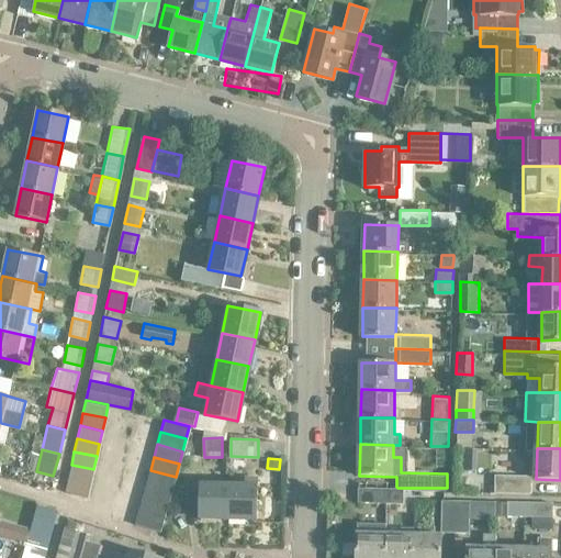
[(93,469),(71,465),(68,478),(91,482),(93,469)]
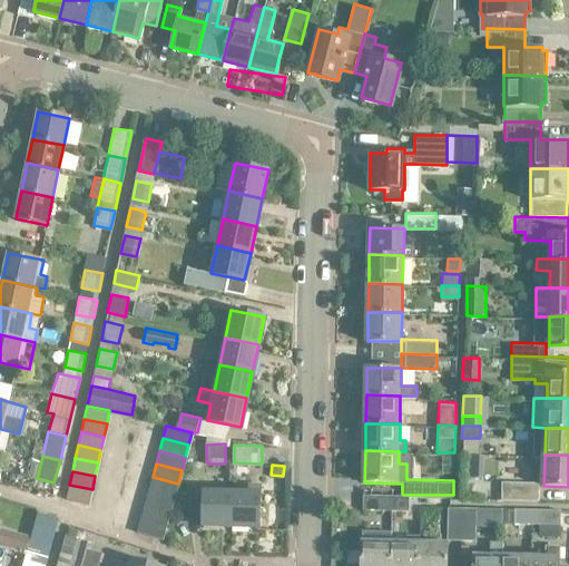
[(153,477),(149,489),(175,497),(178,484),(153,477)]
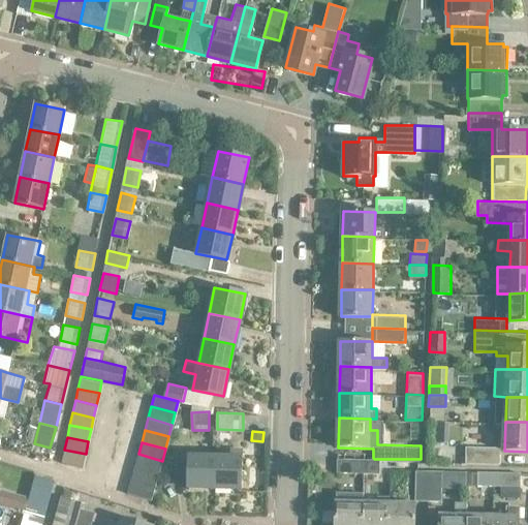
[(466,445),(466,465),(501,465),(502,446),(466,445)]
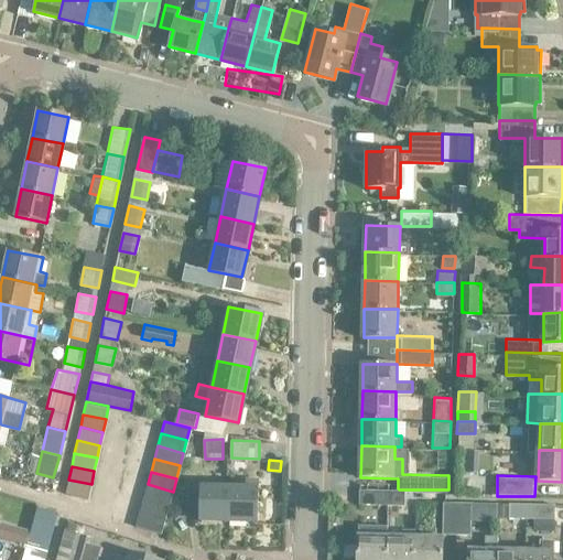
[(230,486),(230,519),(257,520),(257,477),(246,477),(246,486),(230,486)]
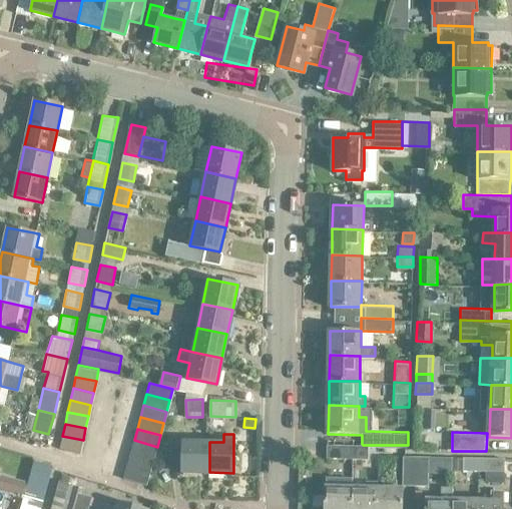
[(83,440),(62,436),(60,447),(80,452),(83,440)]
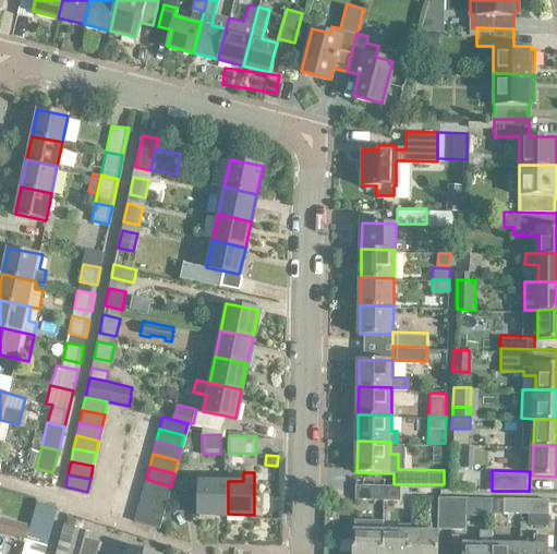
[(171,486),(146,479),(143,492),(167,500),(171,486)]
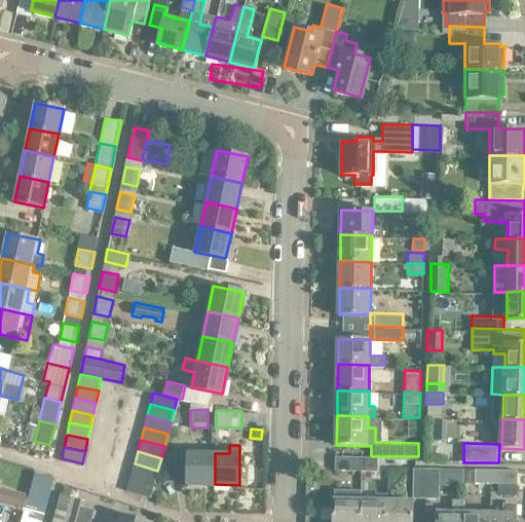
[(215,484),(215,453),(177,452),(177,477),(187,477),(187,484),(215,484)]
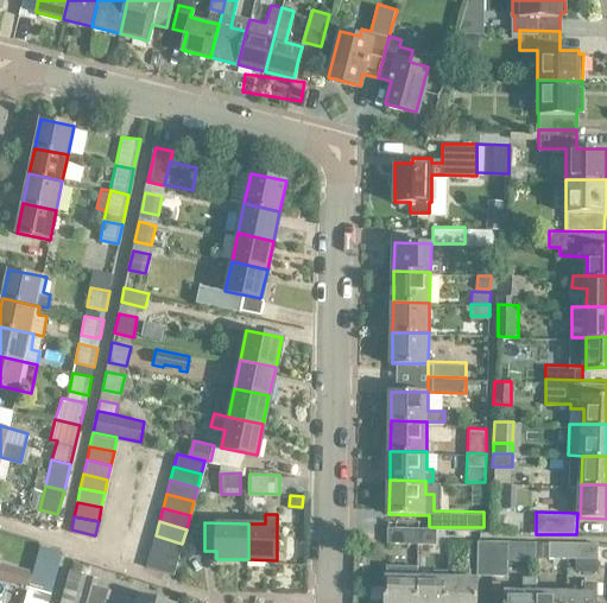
[(422,541),(422,528),(387,527),(387,543),(418,544),(418,541),(422,541)]
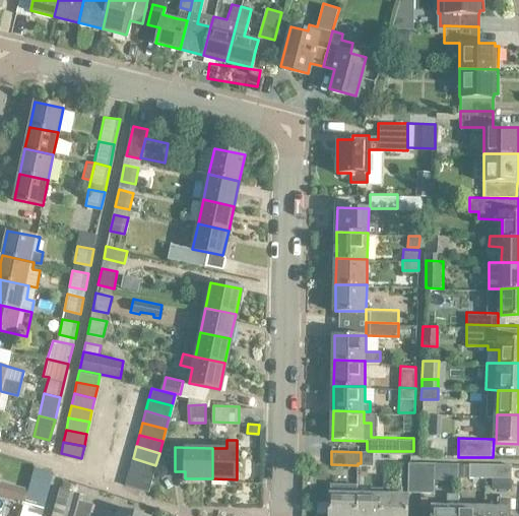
[(368,452),(361,452),(361,463),(358,463),(358,465),(374,465),(375,451),(368,451),(368,452)]
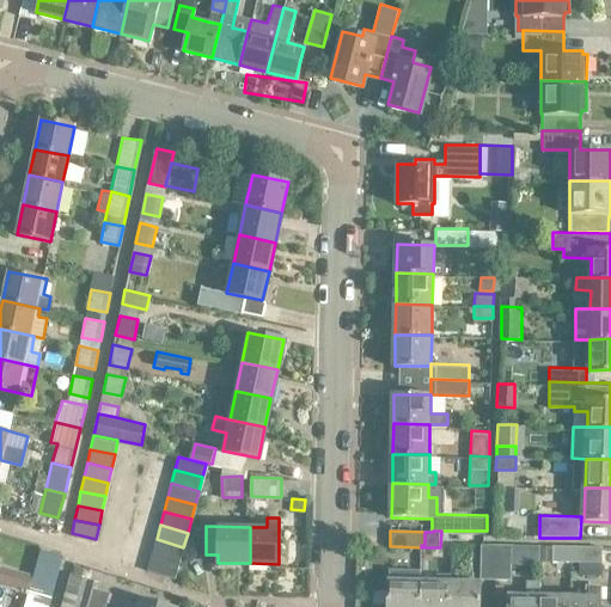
[(157,539),(152,555),(179,562),(183,547),(157,539)]
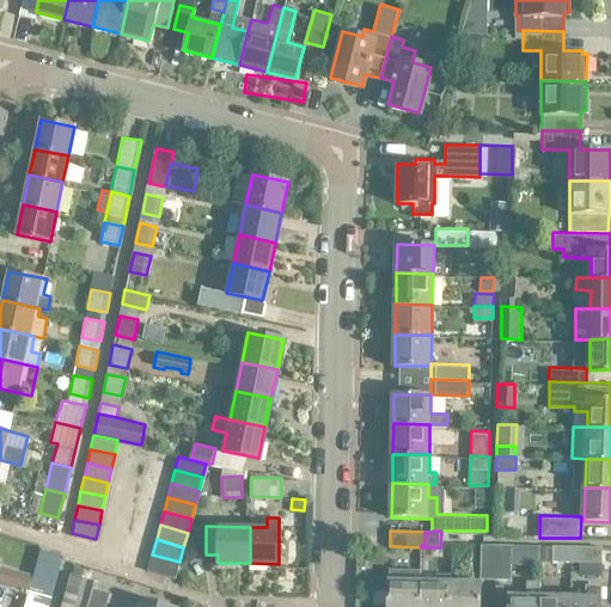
[(495,580),(496,543),(481,543),(481,580),(495,580)]
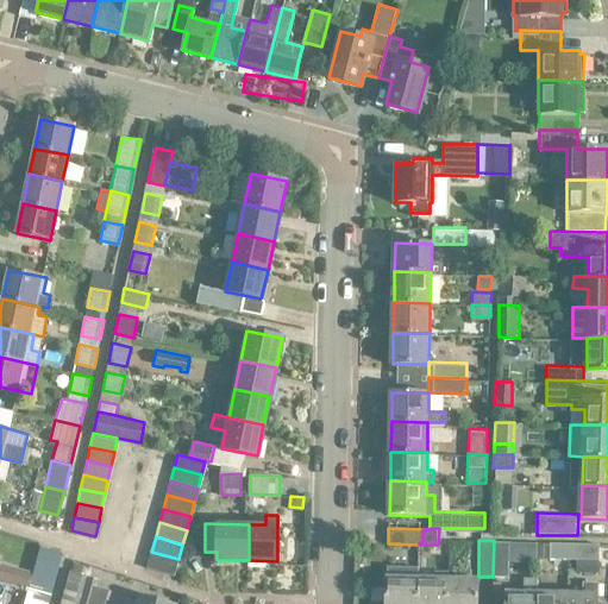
[(508,540),(494,540),(493,577),(508,577),(508,540)]
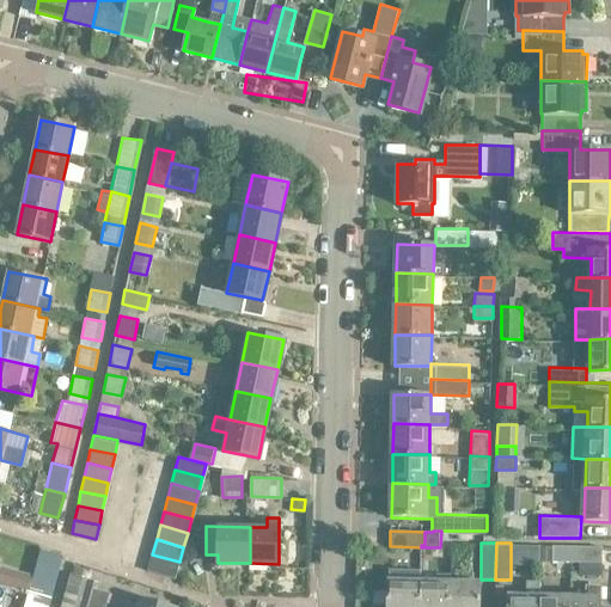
[(567,560),(568,544),(553,544),(551,560),(567,560)]
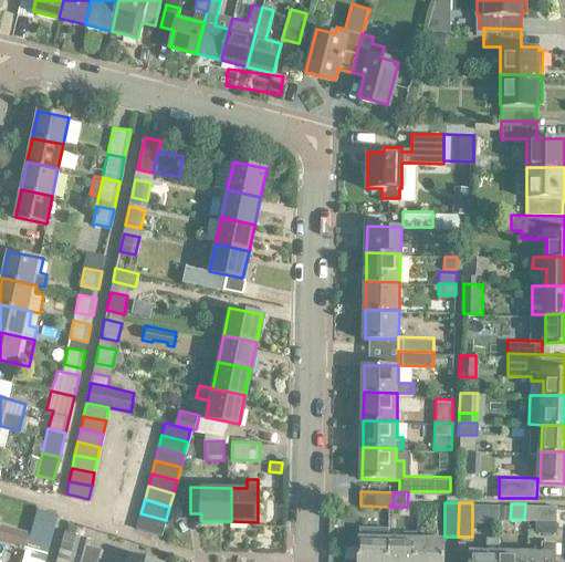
[(557,505),(525,503),(524,519),(537,519),(537,529),(557,530),(557,505)]
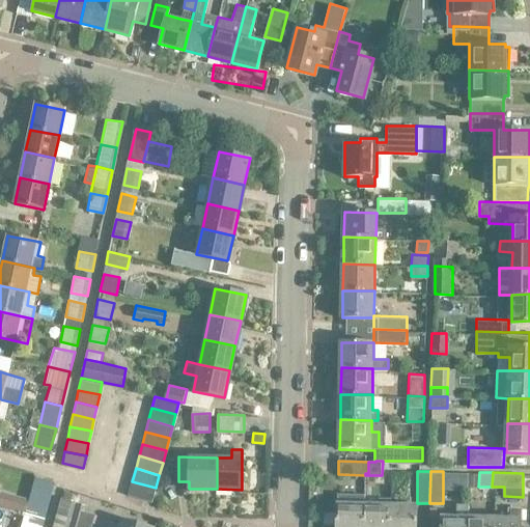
[(156,488),(132,481),(129,494),(152,500),(156,488)]
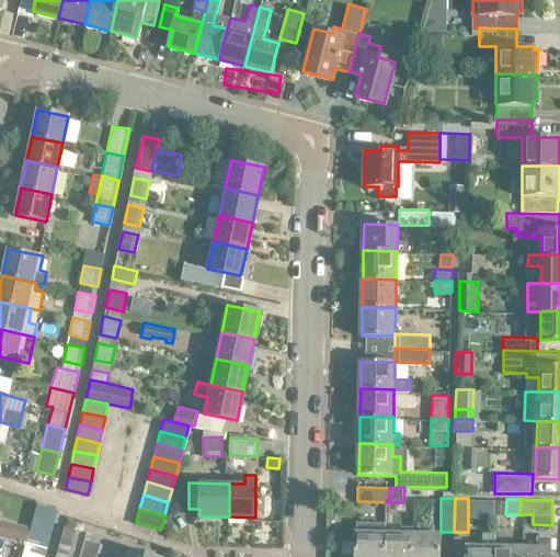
[(31,526),(0,516),(0,532),(27,541),(31,526)]
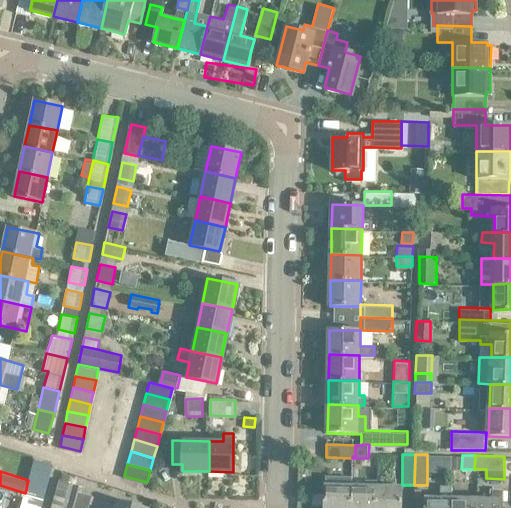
[(60,479),(72,483),(74,476),(62,472),(60,479)]
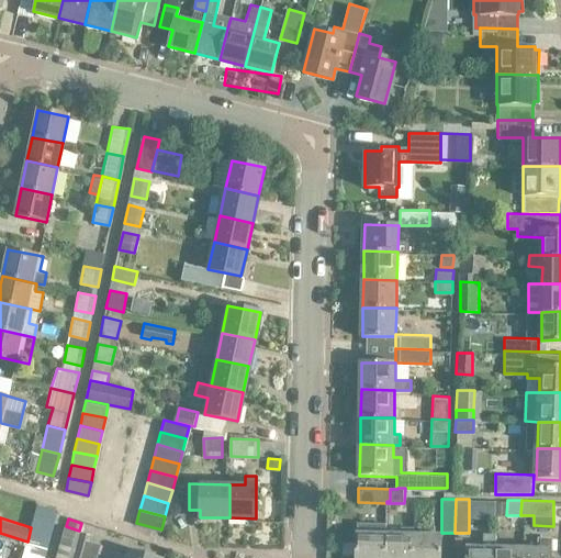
[(384,557),(385,534),(386,522),(359,522),(358,557),(384,557)]
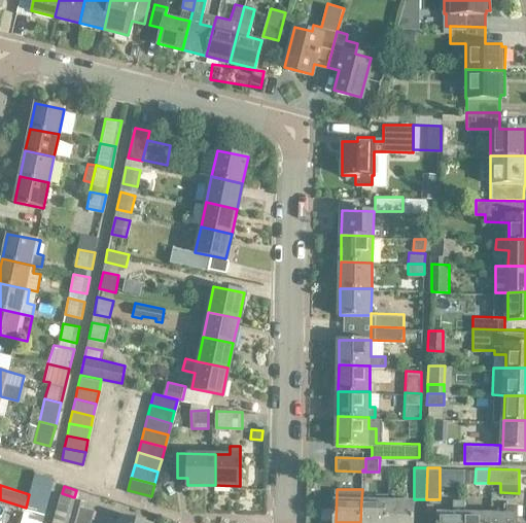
[(74,497),(62,493),(53,522),(69,522),(77,497),(74,497)]
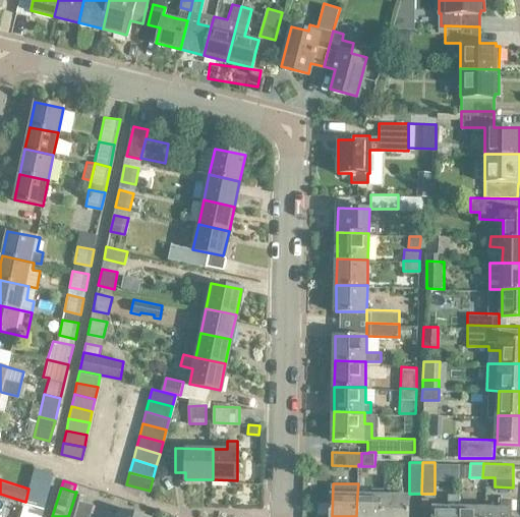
[(372,495),(357,495),(356,516),(382,516),(383,495),(383,487),(372,487),(372,495)]
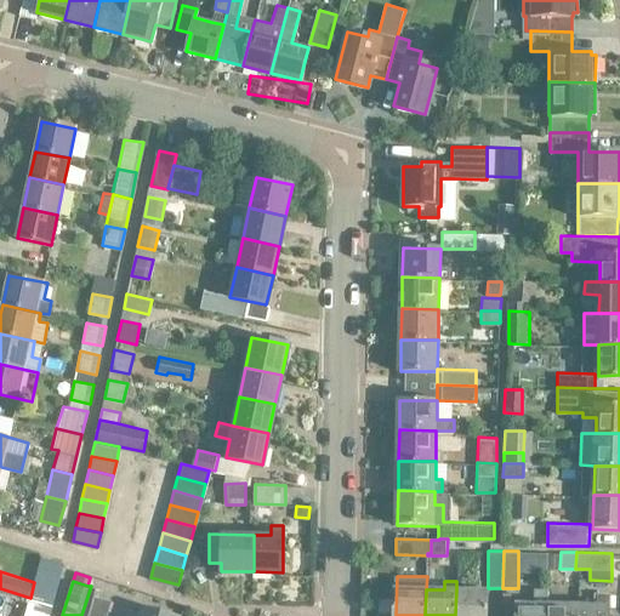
[(91,586),(81,615),(91,615),(97,598),(100,589),(91,586)]
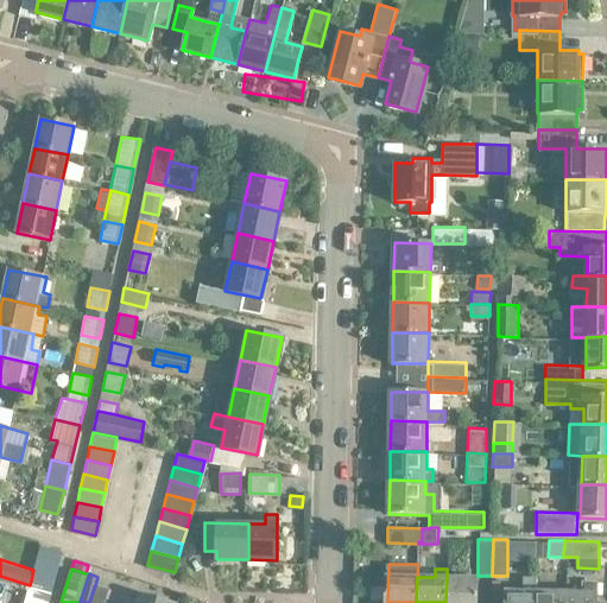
[(475,602),(476,578),(447,577),(446,602),(475,602)]
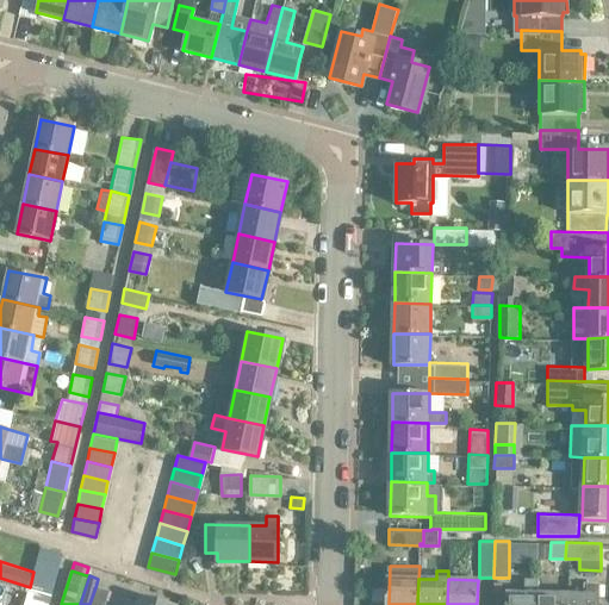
[(535,604),(536,593),(536,579),(524,579),(524,593),(507,592),(507,604),(535,604)]
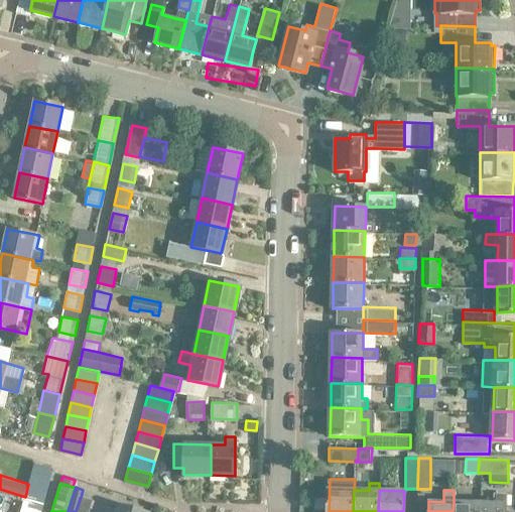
[(493,503),(480,502),(479,511),(505,511),(506,492),(493,492),(493,503)]
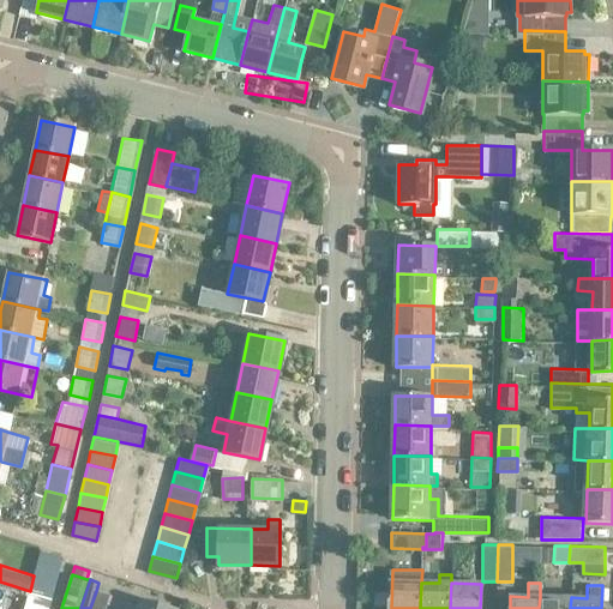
[(107,608),(110,596),(96,591),(90,608),(107,608)]
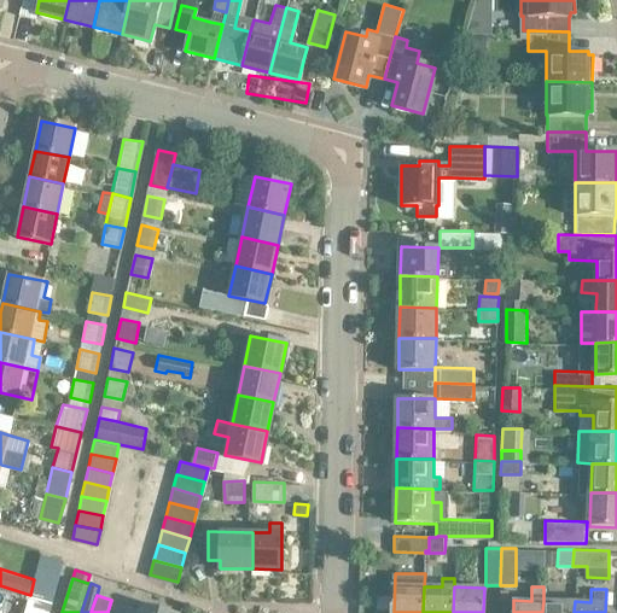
[(574,612),(575,601),(543,601),(542,612),(574,612)]
